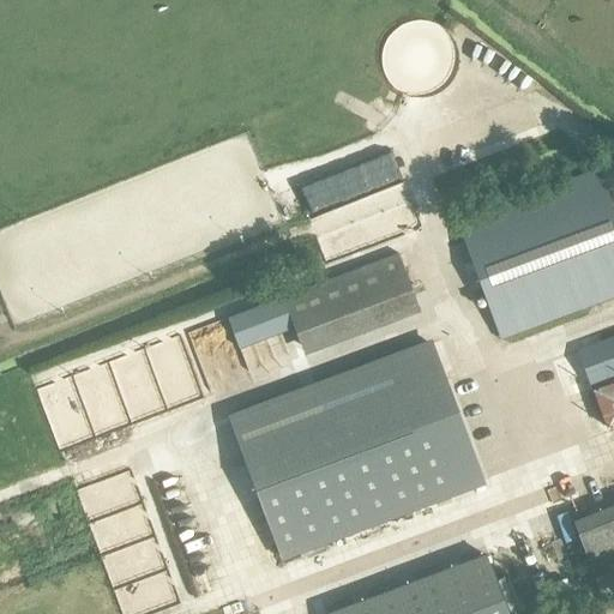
[(299,186),(309,210),(335,199),(323,174),(299,186)]
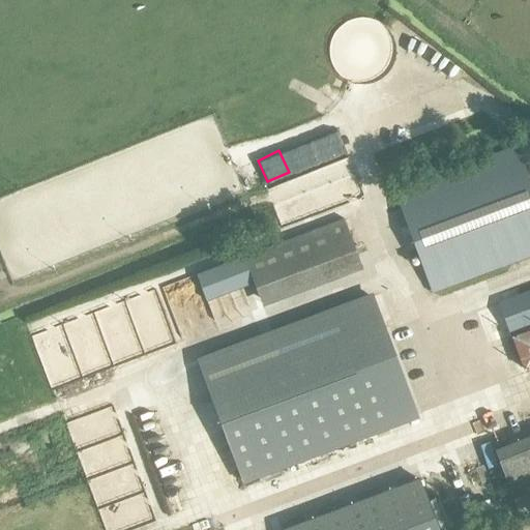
[(432,293),(529,256),(529,185),(518,151),(394,192),(432,293)]
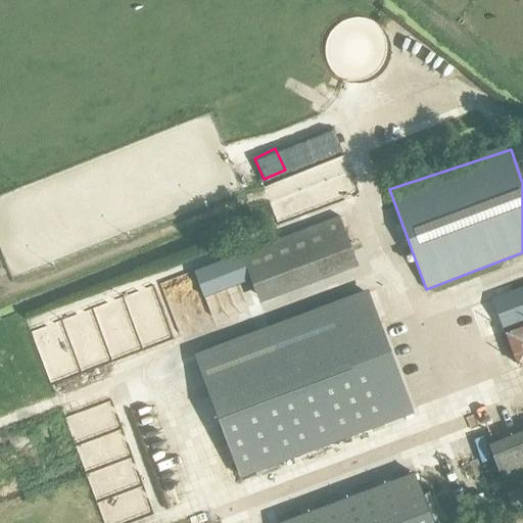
[(258,303),(358,267),(338,216),(240,253),(258,303)]
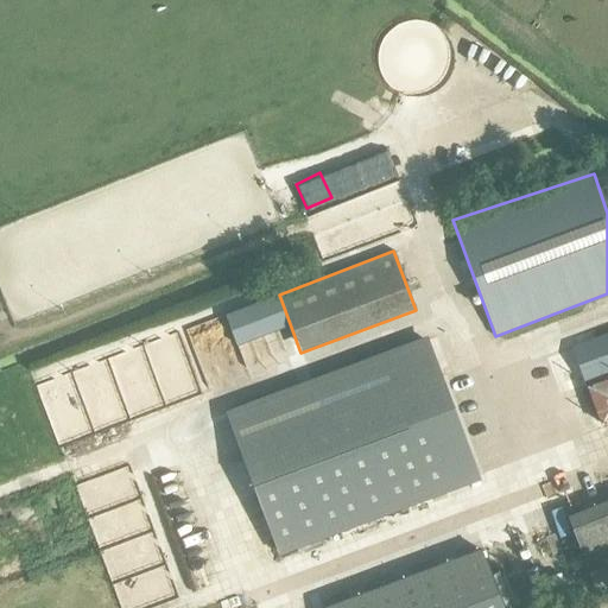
[(425,336),(226,411),(280,555),(480,480),(425,336)]
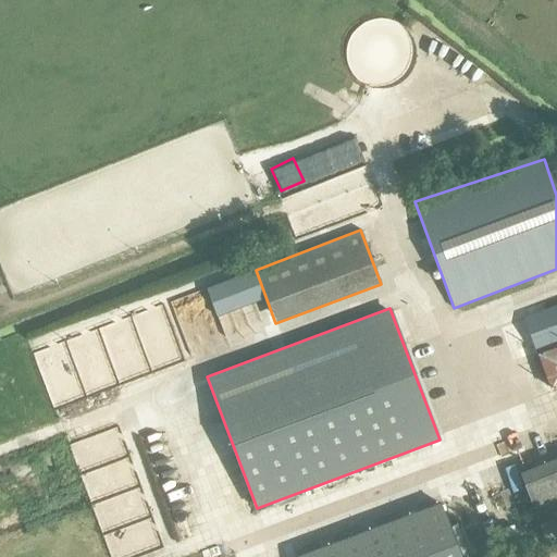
[(556,309),(527,320),(537,351),(556,344),(556,309)]
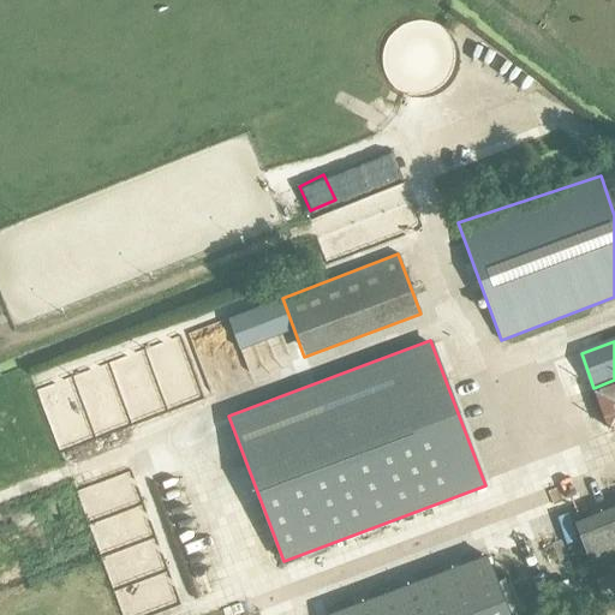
[(614,596),(614,505),(573,521),(603,601),(614,596)]
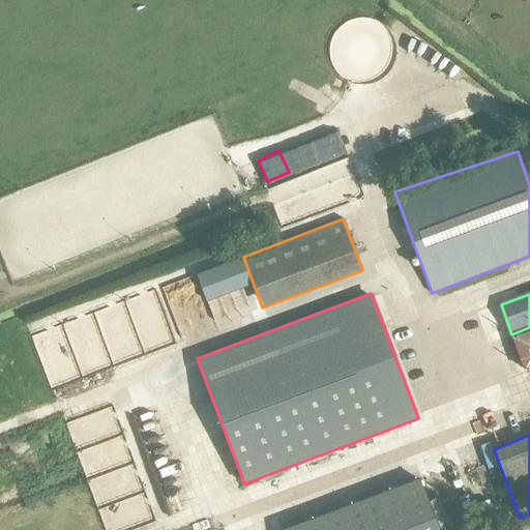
[(438,529),(420,479),(283,529),(282,529),(438,529)]
